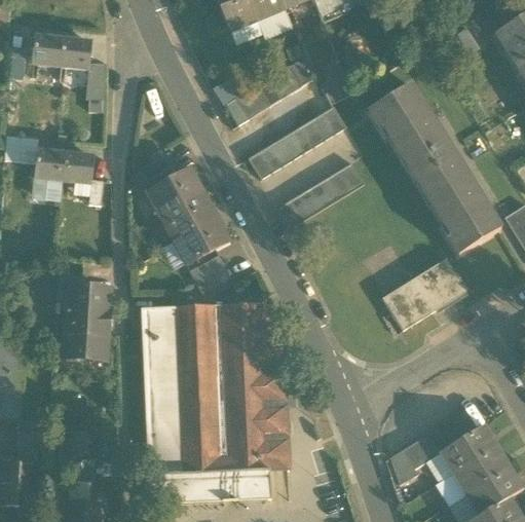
[(0,8),(2,9),(9,9),(9,0),(0,0),(0,8)]
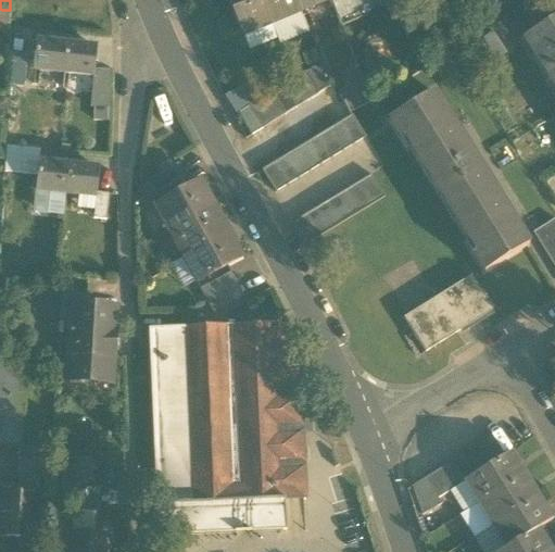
[(227,0),(241,30),(270,19),(262,0),(227,0)]
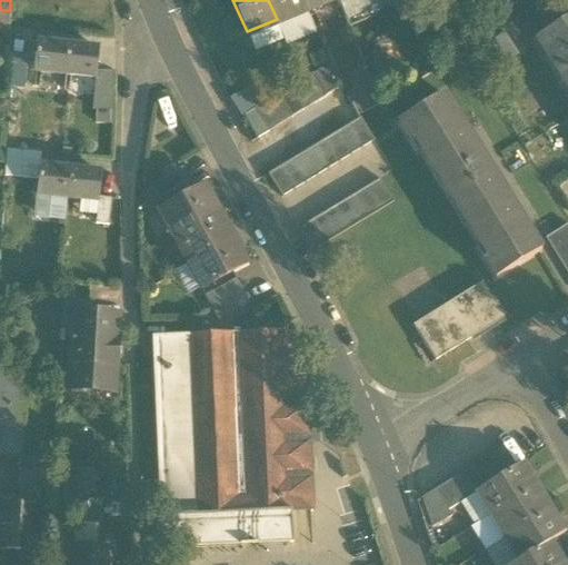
[(268,0),(277,19),(306,7),(304,0),(268,0)]
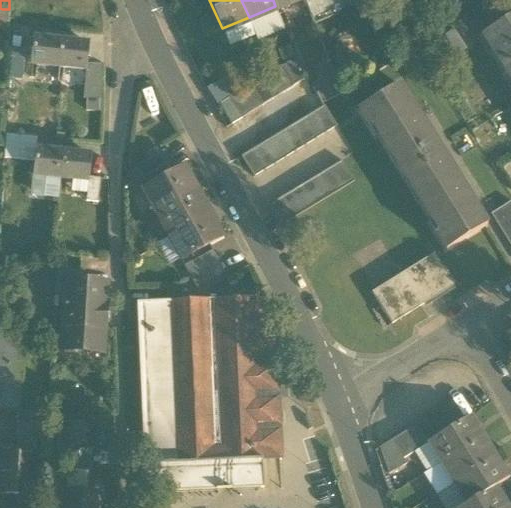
[(277,9),(298,0),(273,0),(275,6),(277,9)]
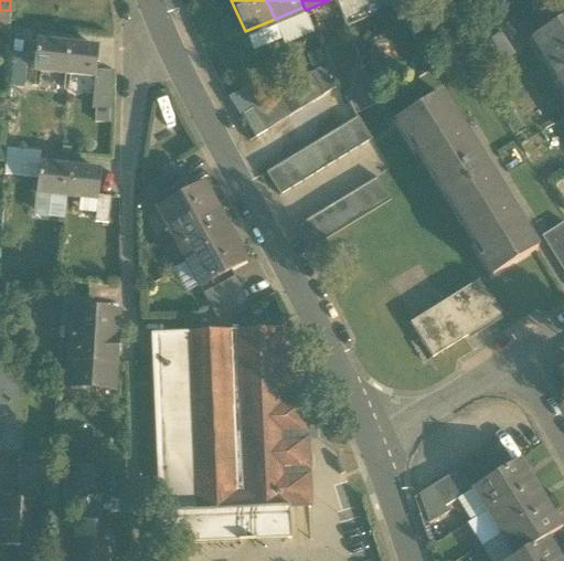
[(336,0),(343,18),(357,12),(355,8),(368,2),(366,0),(336,0)]
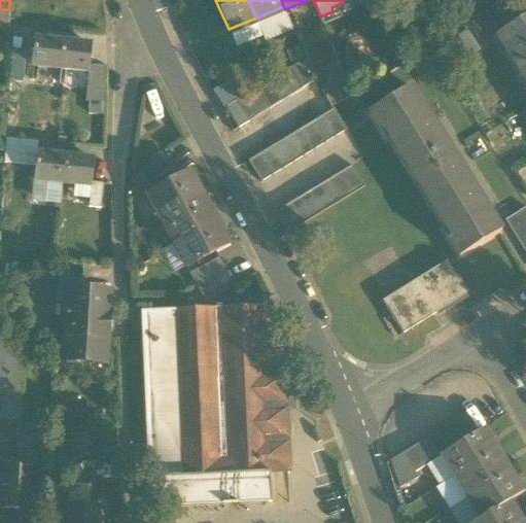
[(283,6),(256,18),(257,22),(285,9),(283,6)]
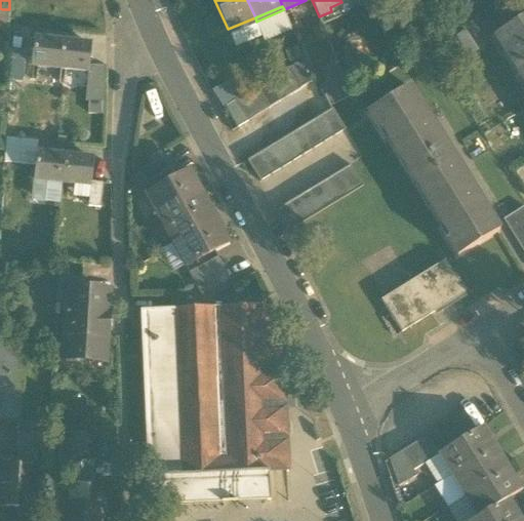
[(284,9),(256,22),(262,33),(265,39),(291,27),(284,9)]
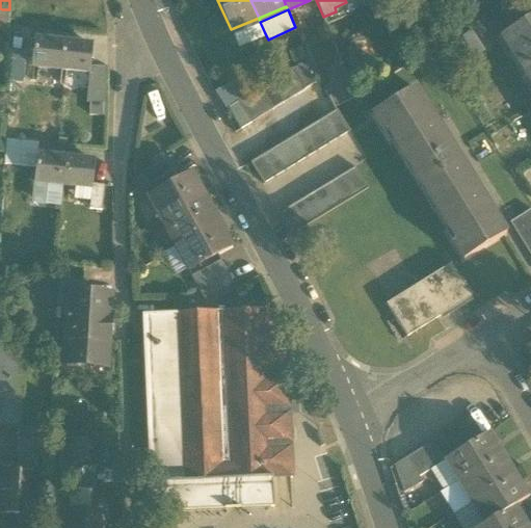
[(523,74),(530,85),(530,16),(499,35),(509,52),(514,50),(527,71),(523,74)]
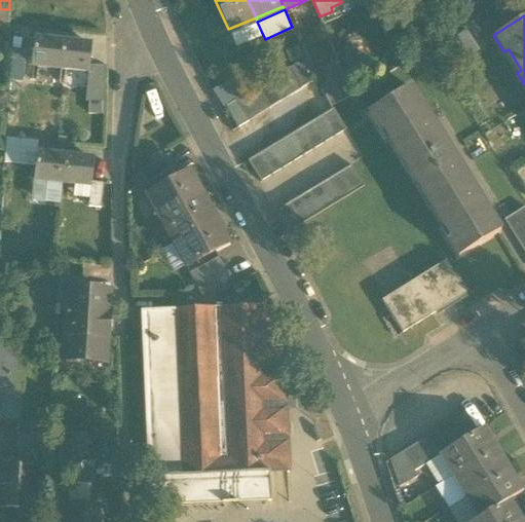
[(230,33),(257,22),(256,17),(228,29),(229,34),(230,33)]
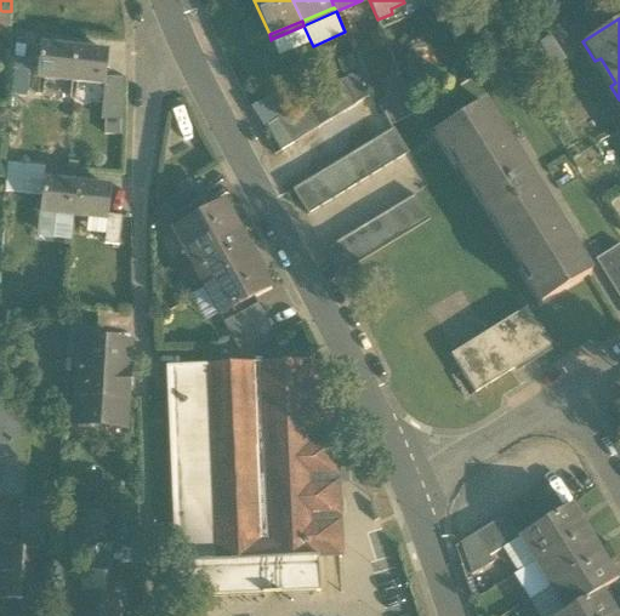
[(303,26),(272,39),(278,52),(310,39),(303,26)]
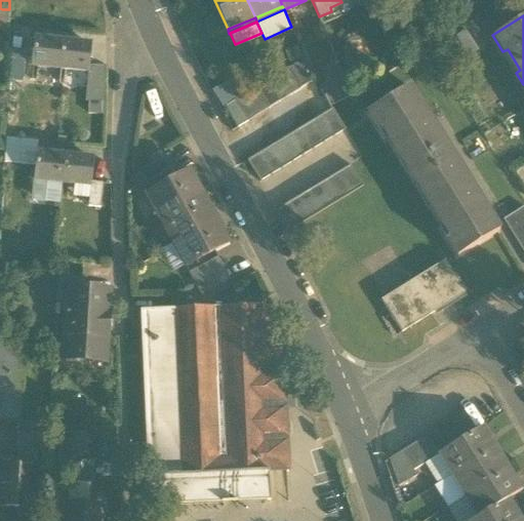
[(472,24),(456,34),(469,54),(485,44),(472,24)]
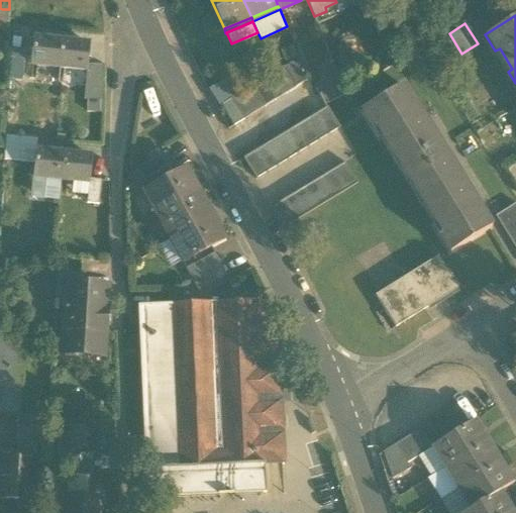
[(31,63),(59,66),(62,39),(34,36),(31,63)]
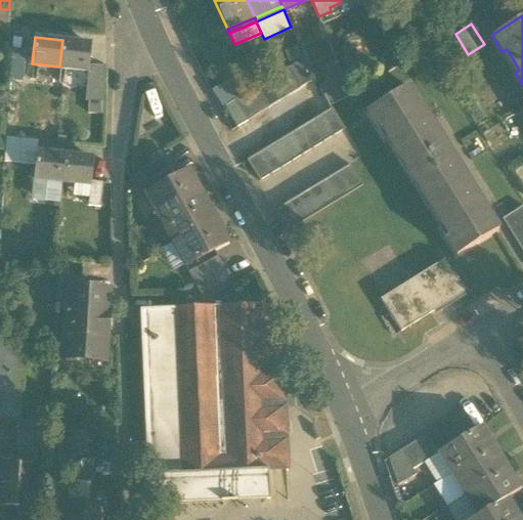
[(91,43),(62,40),(59,67),(88,70),(89,62),(91,43)]
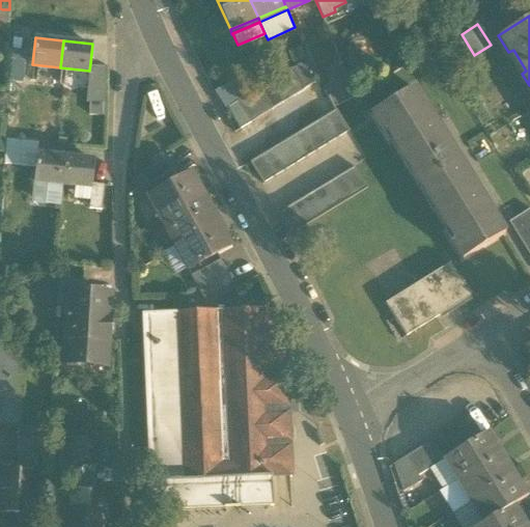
[(354,80),(368,75),(356,44),(346,47),(350,56),(344,58),(354,80)]
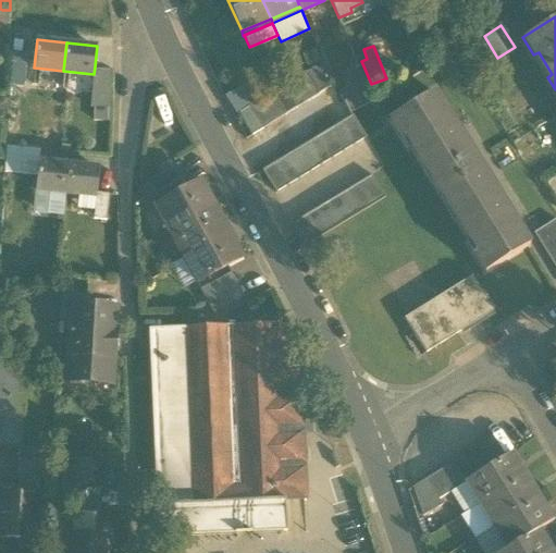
[(10,83),(24,84),(27,51),(13,50),(10,83)]
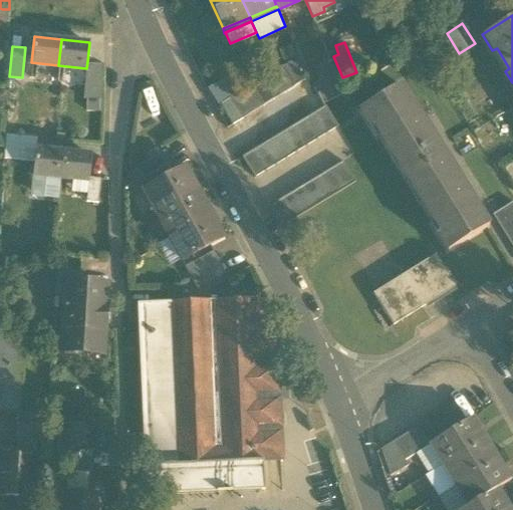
[(492,50),(505,71),(509,68),(497,48),(492,50)]
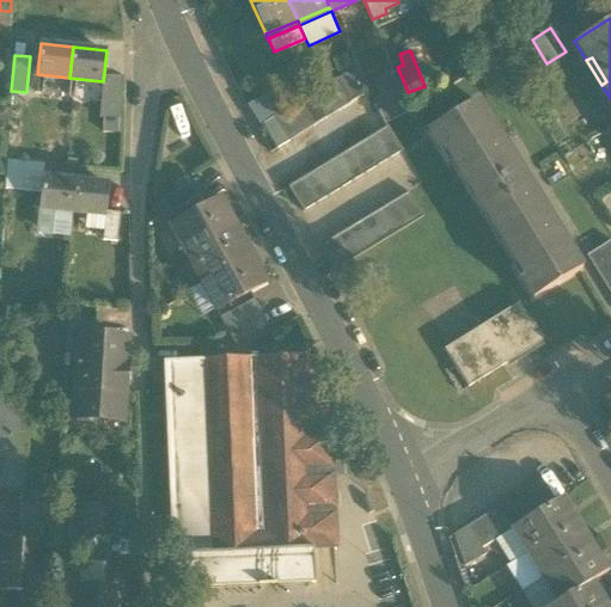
[(336,77),(350,100),(362,93),(348,69),(336,77)]
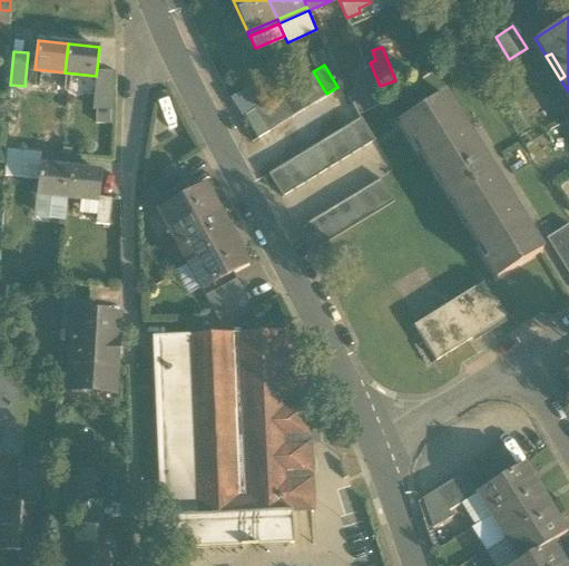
[(111,69),(97,68),(96,76),(95,93),(99,96),(113,96),(113,74),(111,69)]
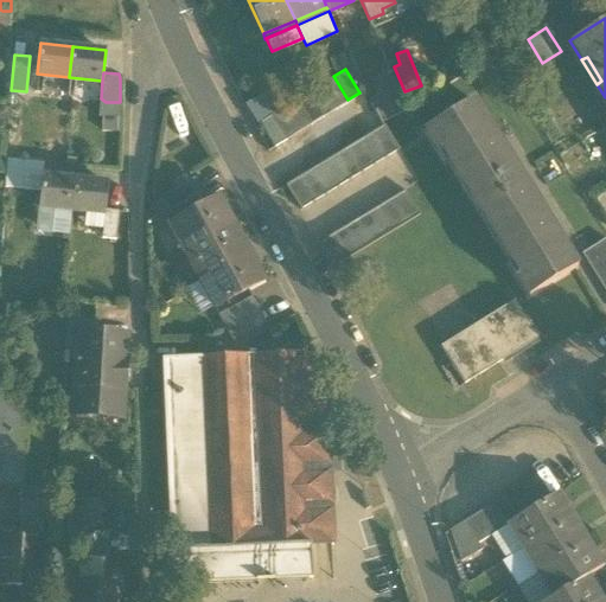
[(333,77),(321,84),(336,108),(348,100),(333,77)]
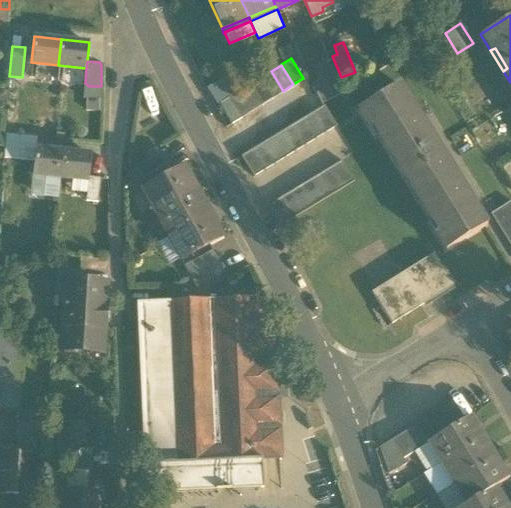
[(312,81),(317,91),(336,81),(329,65),(314,71),(317,79),(312,81)]
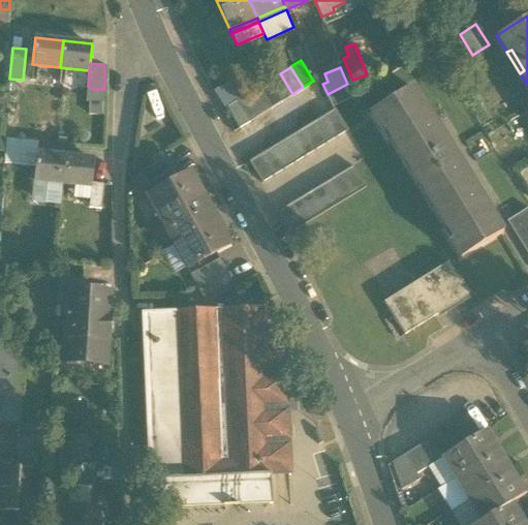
[(282,100),(292,94),(280,73),(270,80),(282,100)]
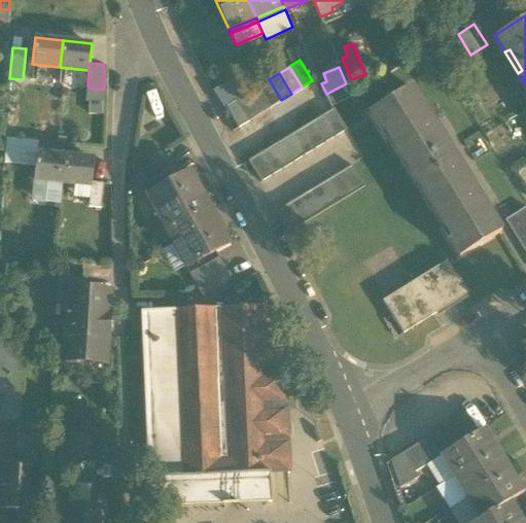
[(223,106),(226,105),(237,98),(243,95),(232,76),(213,89),(223,106)]
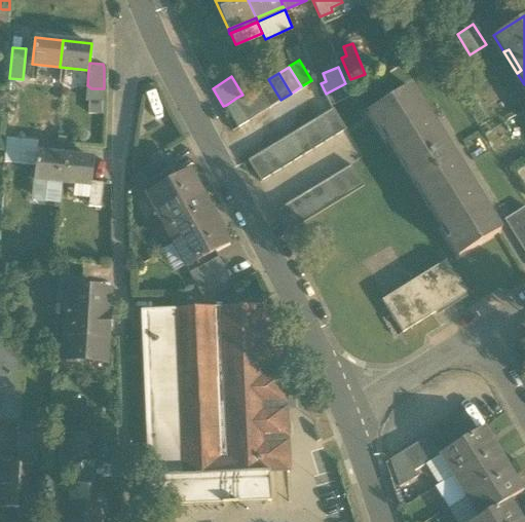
[(258,86),(270,106),(280,100),(268,79),(258,86)]
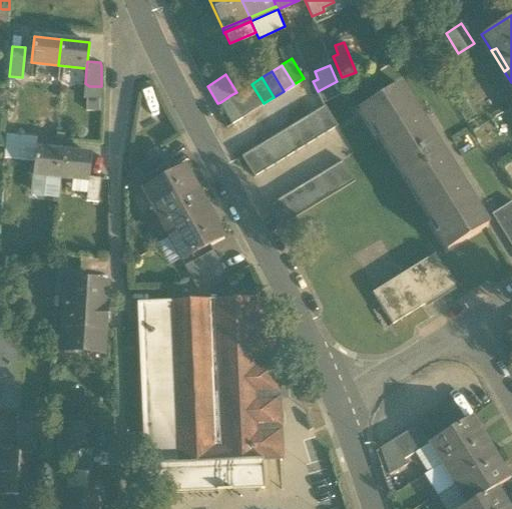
[(317,91),(322,102),(343,92),(338,81),(337,81),(318,91),(317,91)]
